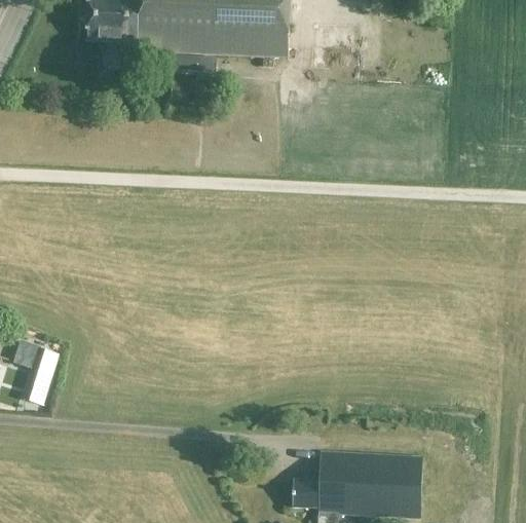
[(89,0),(88,40),(122,41),(122,50),(288,55),(289,0),(89,0)]
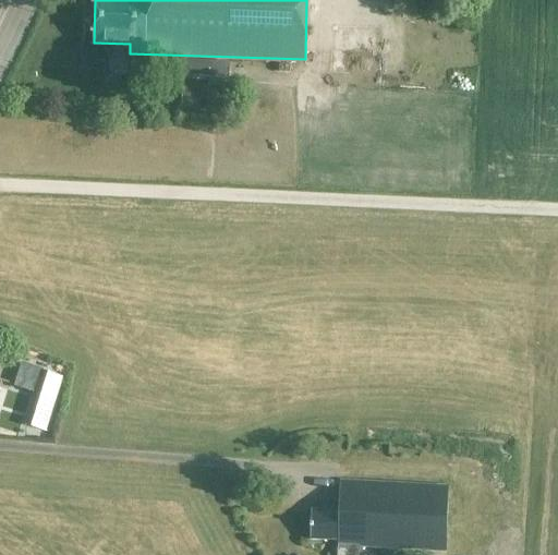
[(181,106),(208,107),(209,83),(182,81),(181,106)]
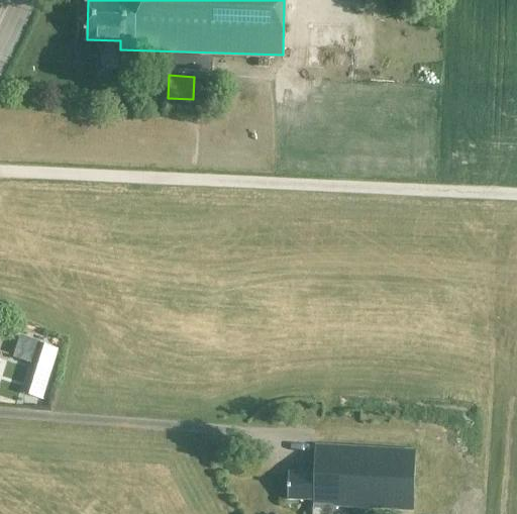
[(5,368),(31,376),(44,333),(18,325),(5,368)]
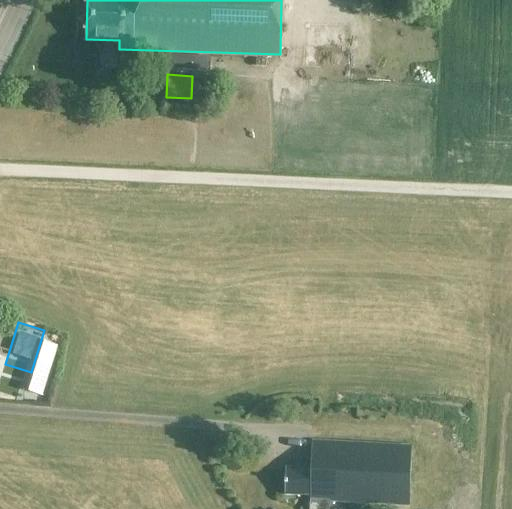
[(411,444),(313,439),(312,464),(286,463),(285,493),(310,494),(310,499),(330,500),(408,504),(411,444)]
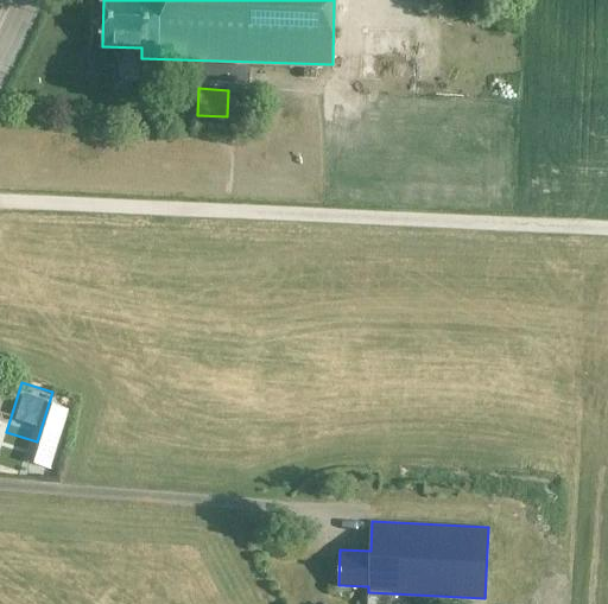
[(391,603),(392,593),(368,592),(367,603),(391,603)]
